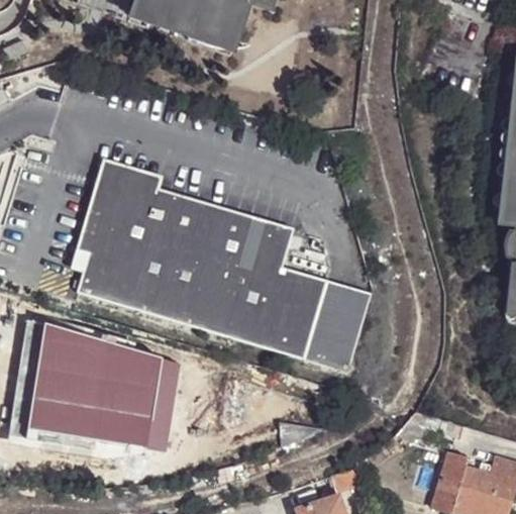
[(132,0),(130,7),(232,39),(245,0),(248,0),(259,3),(260,0),(132,0)]
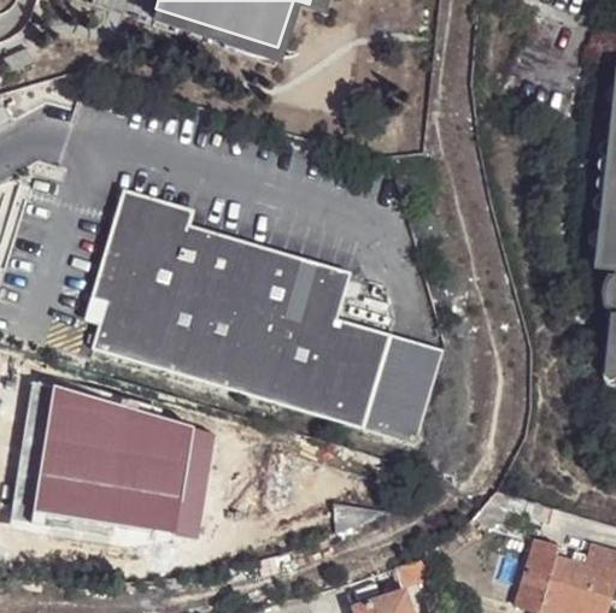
[(275,57),(277,47),(156,9),(152,18),(221,42),(220,45),(250,53),(260,56),(275,57)]
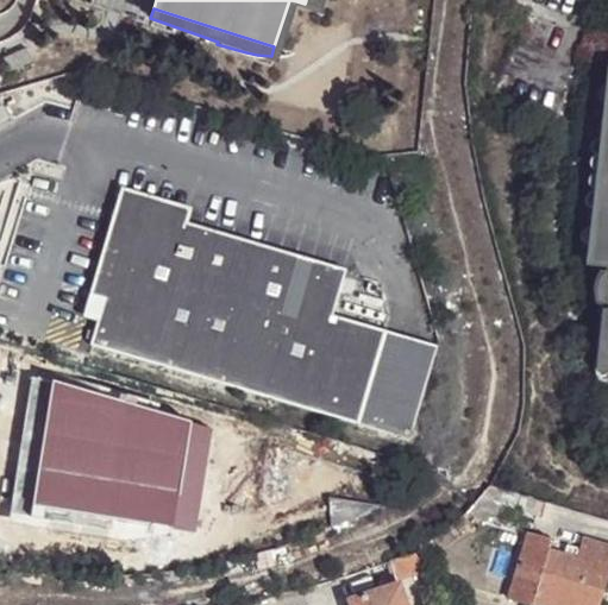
[(32,61),(26,48),(2,60),(8,73),(32,61)]
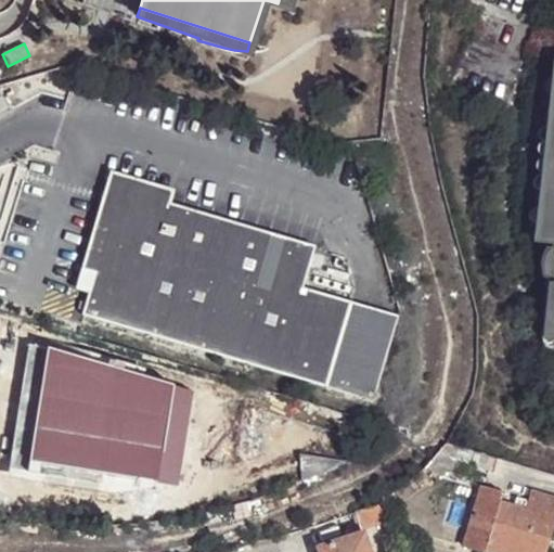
[(81,268),(94,271),(119,185),(171,202),(176,189),(111,170),(81,268)]
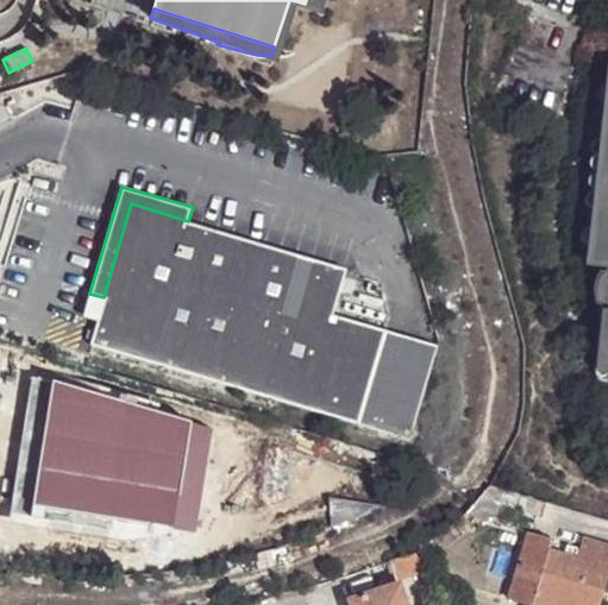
[(131,203),(104,297),(91,344),(406,440),(433,350),(333,316),(346,269),(188,221),(131,203)]
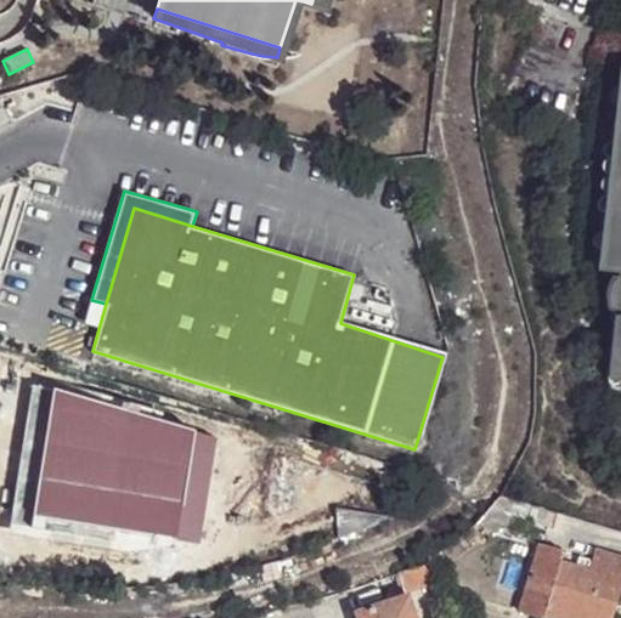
[(44,390),(61,393),(65,381),(48,378),(44,390)]
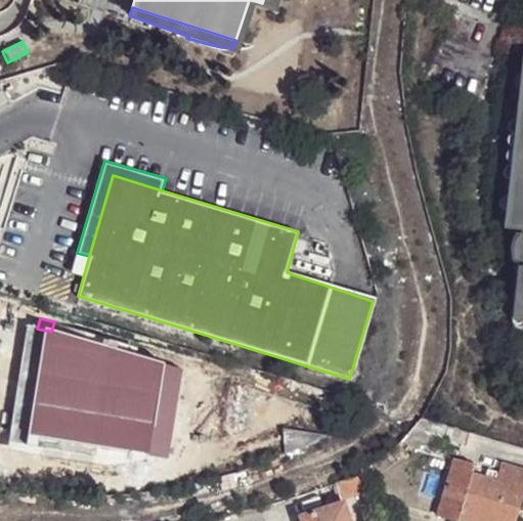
[(51,332),(46,353),(42,368),(90,381),(101,334),(64,324),(54,321),(51,332)]
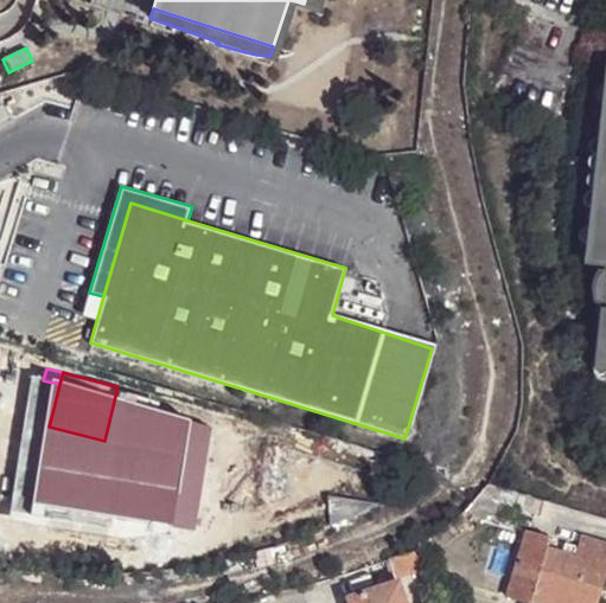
[(37,404),(53,409),(59,384),(43,380),(37,404)]
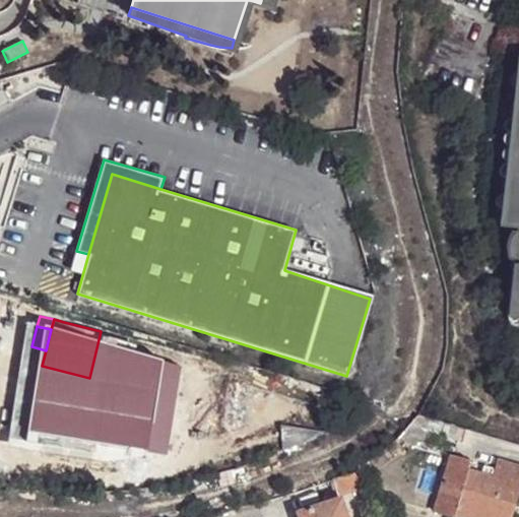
[(101,331),(89,378),(99,381),(111,333),(101,331)]
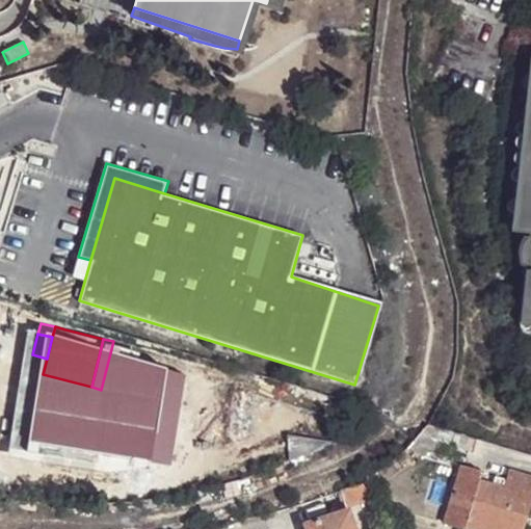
[(194,373),(192,388),(211,391),(213,376),(194,373)]
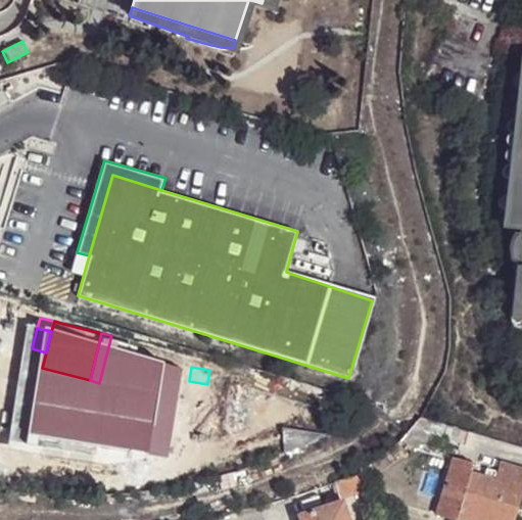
[(177,382),(173,402),(207,408),(209,387),(177,382)]
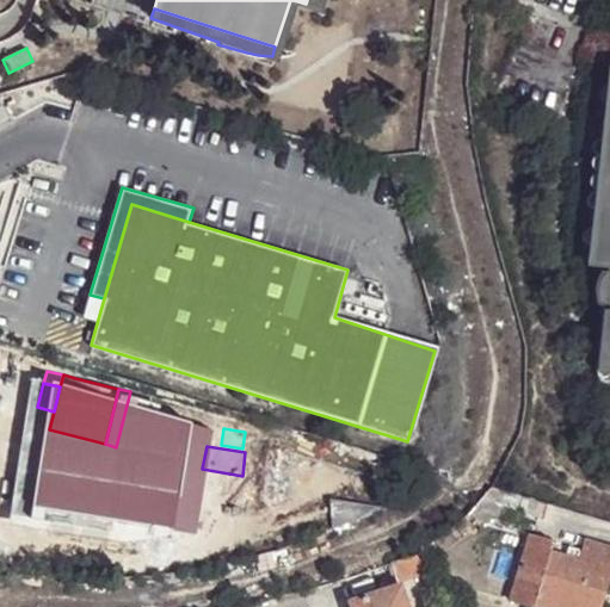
[(205,475),(203,497),(238,500),(240,478),(205,475)]
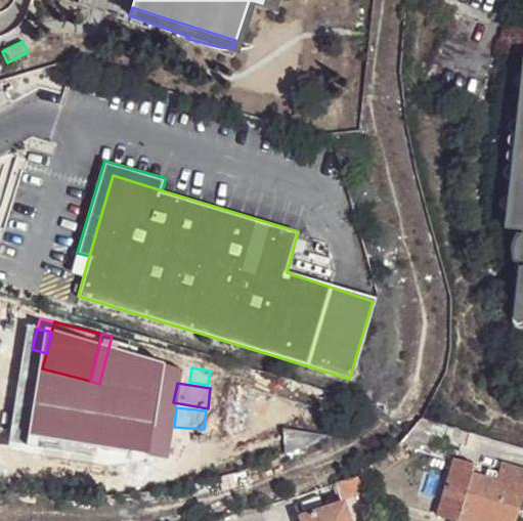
[(6,429),(18,430),(20,418),(34,419),(35,413),(8,408),(6,429)]
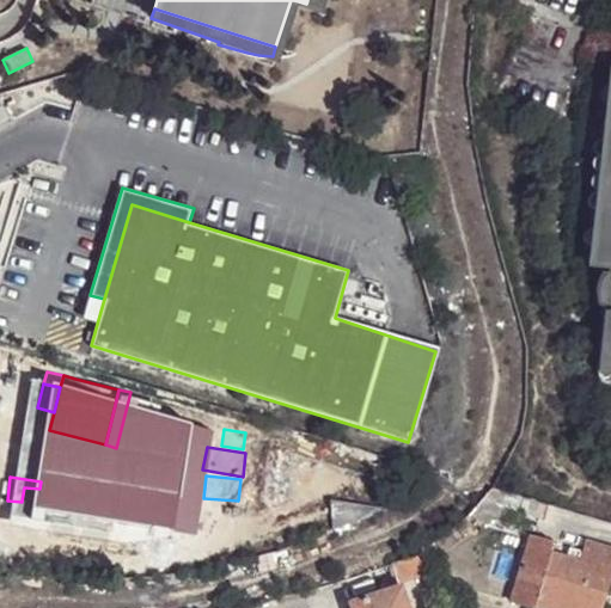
[(65,478),(63,492),(72,493),(72,502),(102,505),(123,508),(124,486),(65,478)]
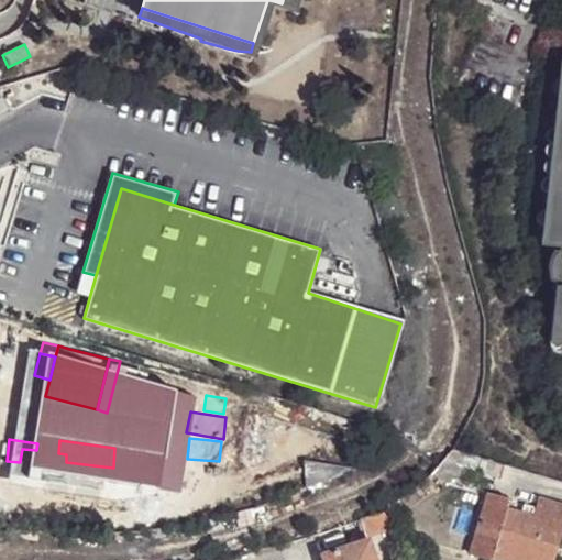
[(22,449),(20,462),(15,493),(61,500),(66,462),(66,454),(58,453),(36,450),(22,449)]
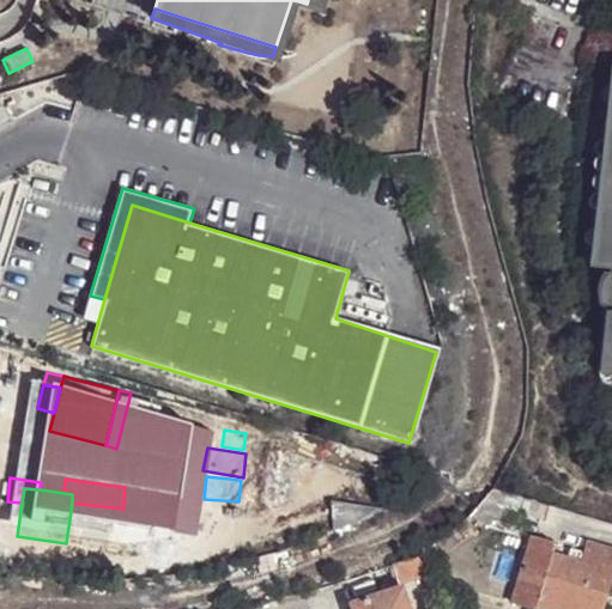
[(520,495),(510,493),(503,505),(516,510),(520,495)]
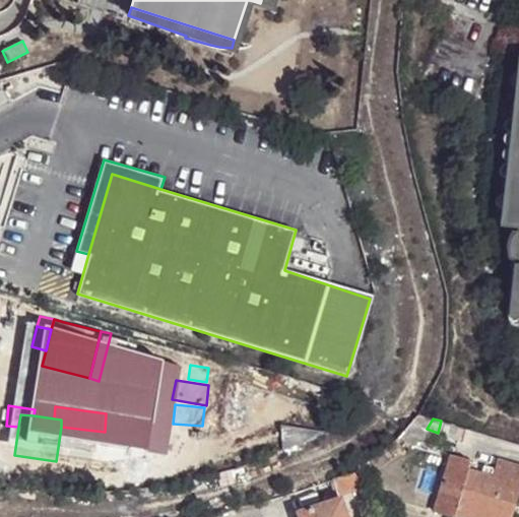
[(466,442),(470,429),(441,421),(438,433),(466,442)]
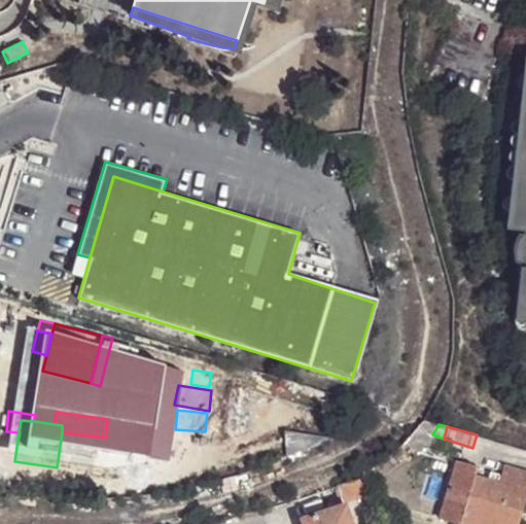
[(62,432),(57,467),(101,474),(103,454),(85,452),(88,435),(62,432)]
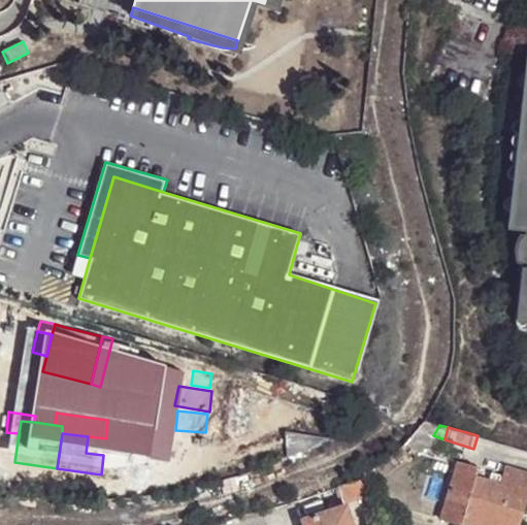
[(440,517),(461,522),(474,474),(478,465),(457,460),(440,517)]
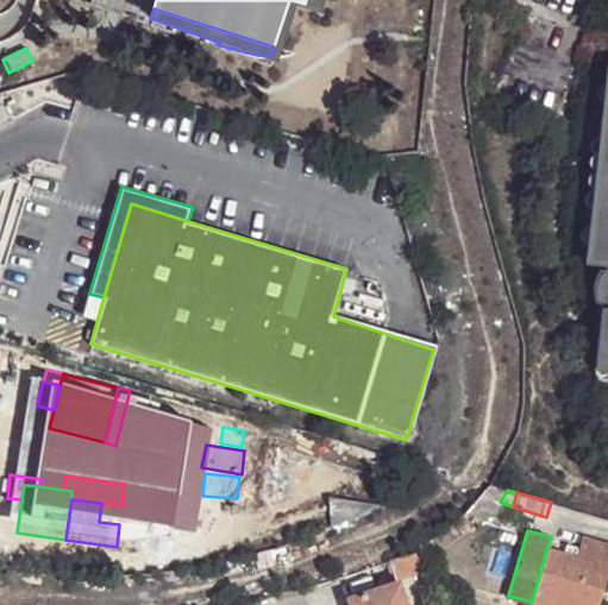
[(547,547),(532,602),(543,604),(584,604),(590,584),(603,587),(607,569),(607,543),(583,537),(576,554),(547,547)]
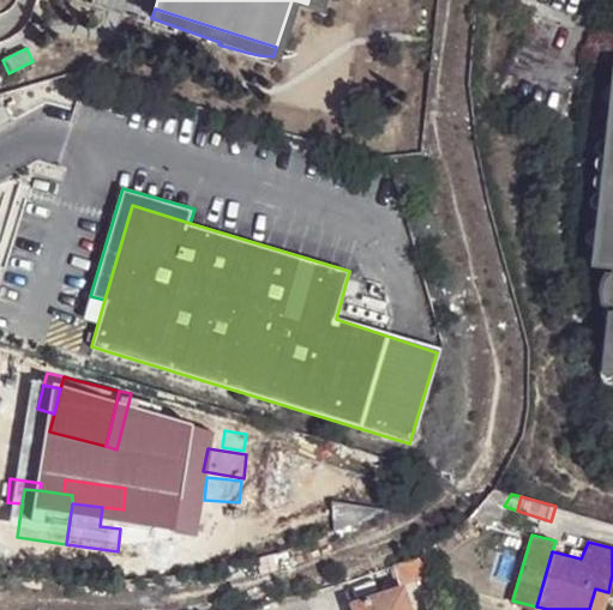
[(401,580),(420,573),(430,572),(425,555),(396,563),(401,580)]
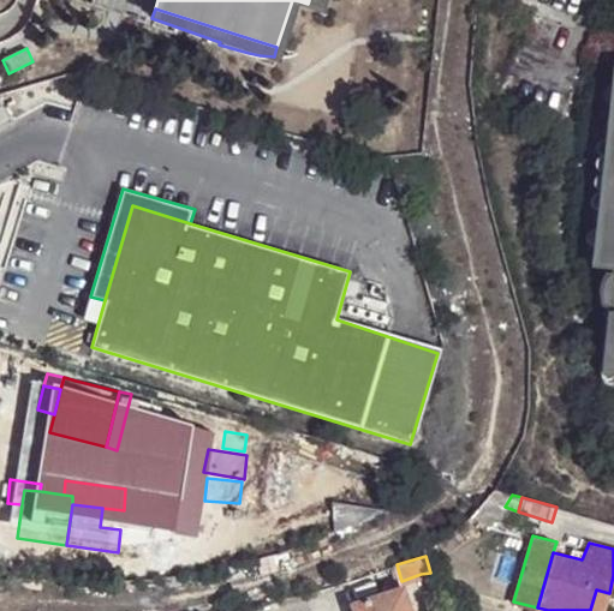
[(428,599),(437,594),(430,573),(421,574),(428,599)]
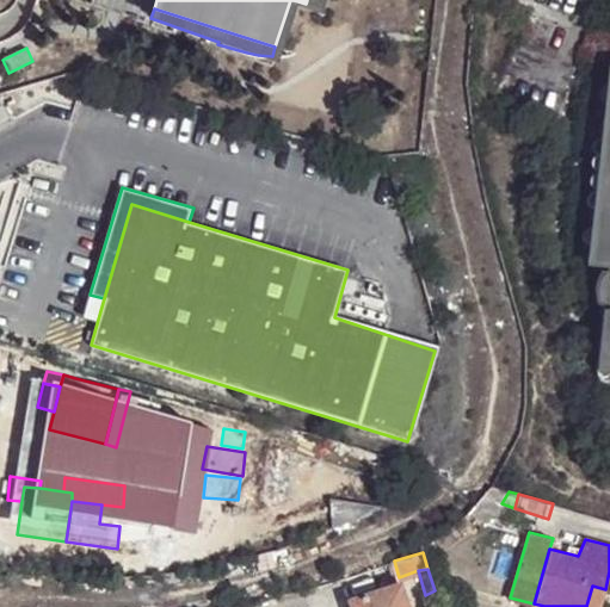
[(352,606),(408,606),(402,583),(351,600),(352,606)]
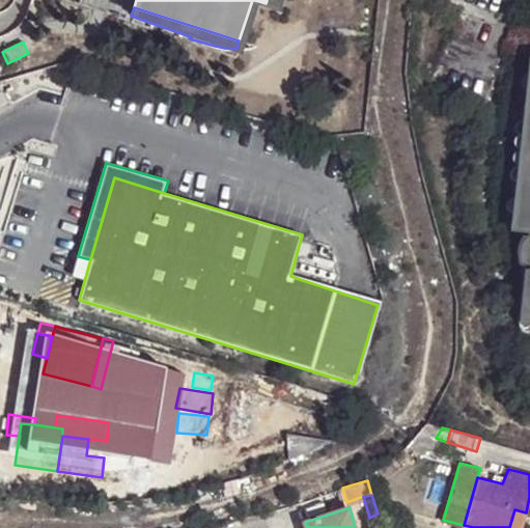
[(366,527),(381,527),(380,521),(379,518),(365,522),(366,527)]
